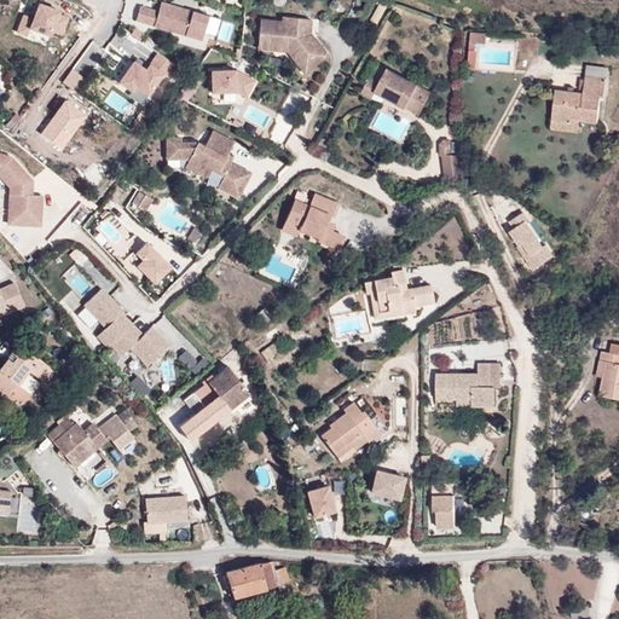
[(140,6),(136,21),(201,40),(208,16),(192,11),(191,13),(185,12),(186,10),(161,1),(158,11),(140,6)]
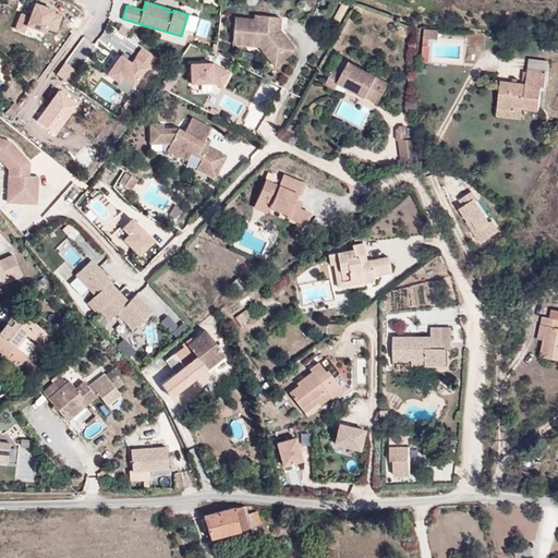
[(47,27),(56,31),(61,15),(52,12),(53,10),(35,3),(31,16),(21,13),(15,28),(24,33),(27,25),(45,32),(47,27)]
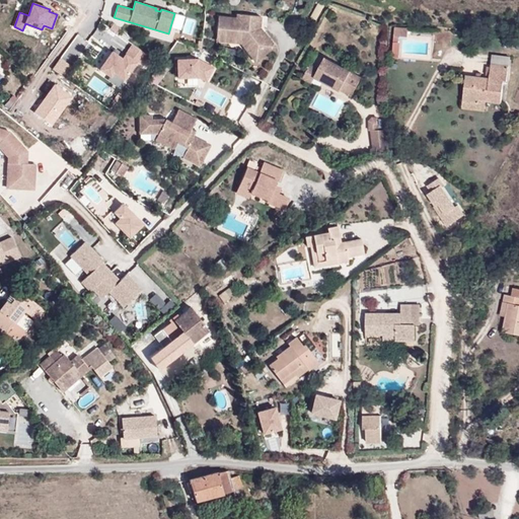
[(219,15),(216,42),(241,44),(253,63),(277,46),(262,26),(263,15),(236,13),(236,16),(219,15)]
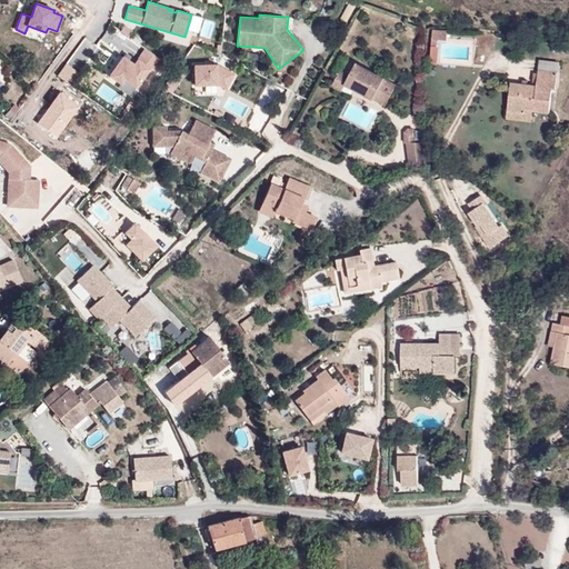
[(120,30),(128,36),(132,30),(125,25),(120,30)]
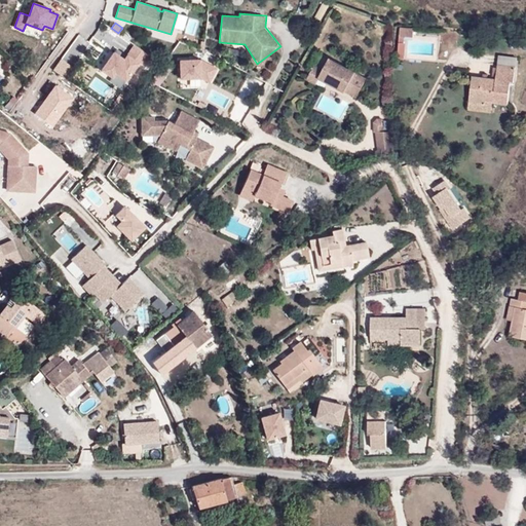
[(399,36),(404,36),(413,36),(414,28),(400,27),(399,36)]
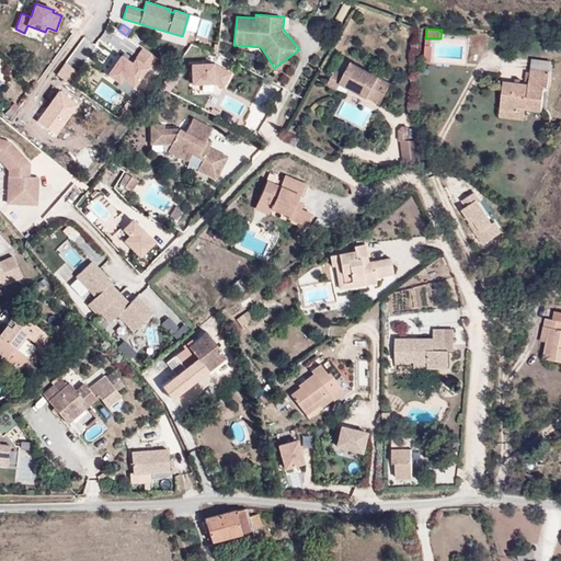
[(122,56),(109,73),(121,82),(124,77),(135,84),(148,66),(151,69),(158,59),(144,48),(133,64),(122,56)]
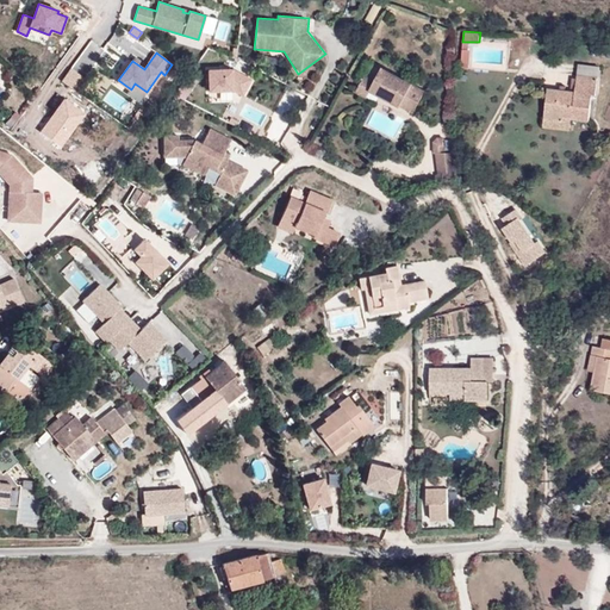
[(375,78),(366,73),(356,92),(367,98),(372,91),(402,106),(414,82),(414,81),(383,64),(375,78)]
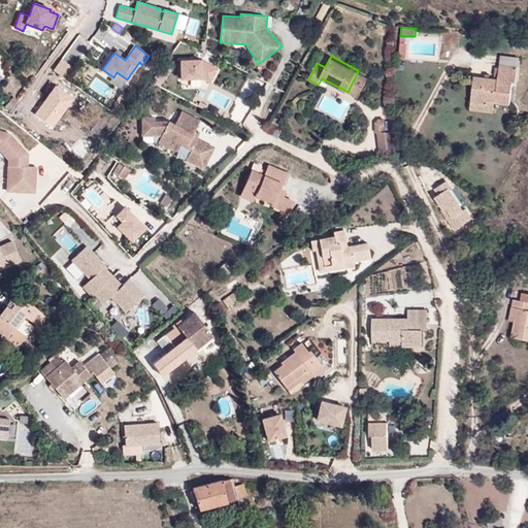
[(218,69),(201,61),(182,61),(182,79),(202,79),(210,84),(218,69)]
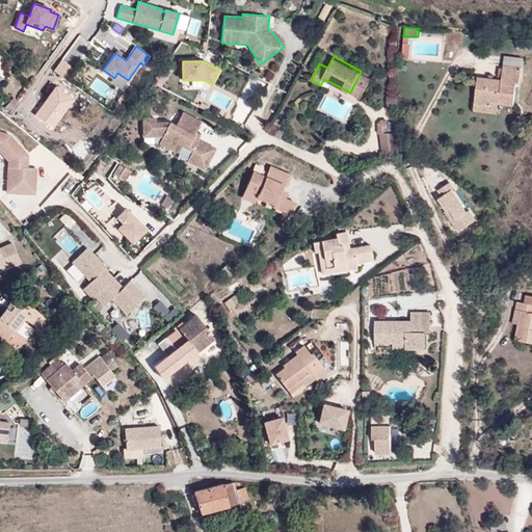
[(520,83),(522,67),(503,64),(501,80),(477,77),(474,109),(497,112),(498,103),(514,105),(516,83),(520,83)]
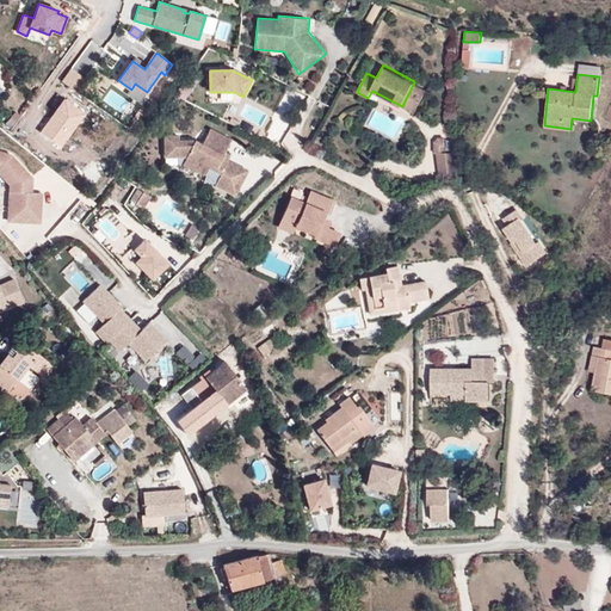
[(414,82),(402,106),(414,112),(426,90),(414,82)]
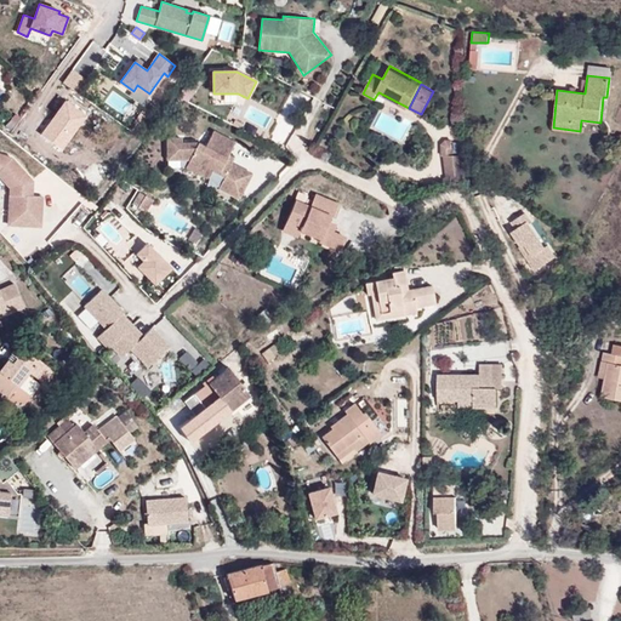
[(206,146),(199,141),(182,142),(182,136),(167,137),(167,160),(189,160),(186,167),(208,178),(211,170),(223,177),(218,188),(239,199),(254,172),(233,161),(235,157),(229,153),(235,141),(215,130),(206,146)]
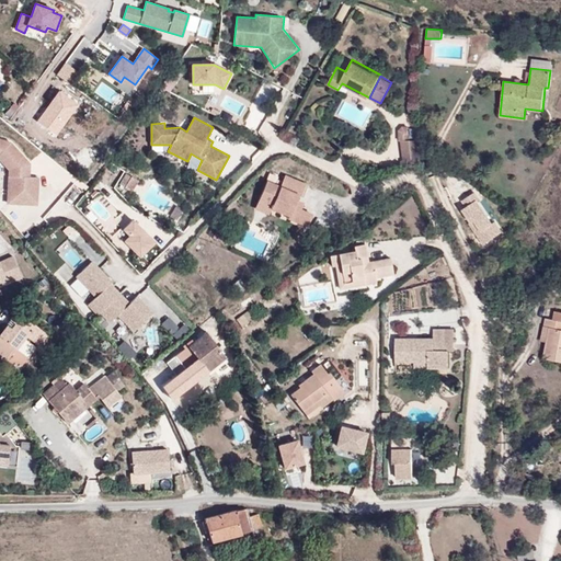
[(401,140),(402,140),(410,140),(409,126),(404,126),(400,130),(401,140)]
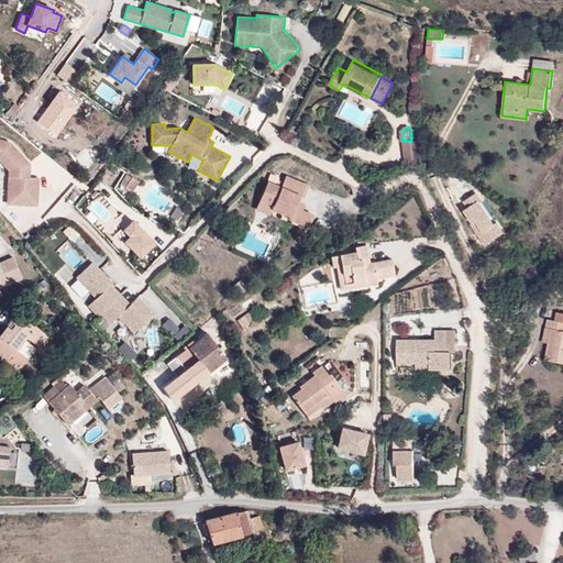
[(0,158),(10,169),(9,203),(39,205),(39,177),(30,176),(30,163),(10,142),(0,139),(0,158)]
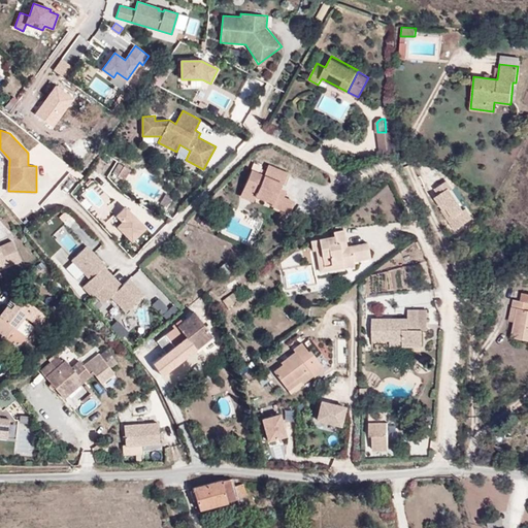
[(378,132),(381,151),(388,150),(388,154),(398,151),(396,132),(386,132),(378,132)]
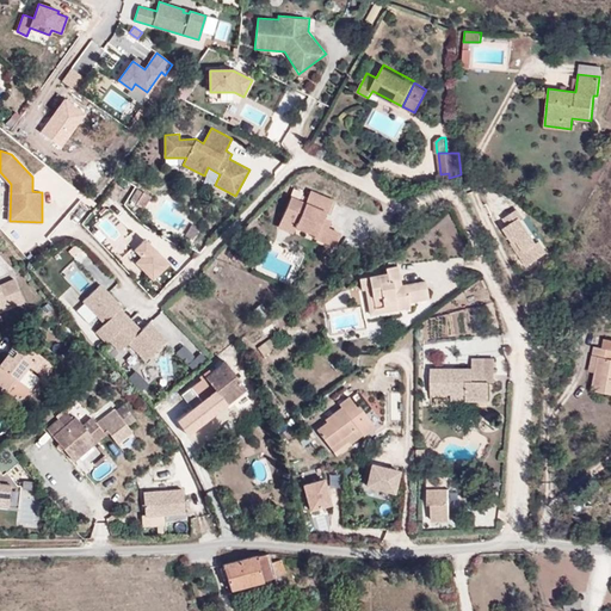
[(291,196),(277,228),(292,234),(296,227),(315,235),(314,239),(335,247),(341,233),(328,227),(332,220),(323,216),(326,211),(329,214),(335,199),(310,189),(306,202),(291,196)]
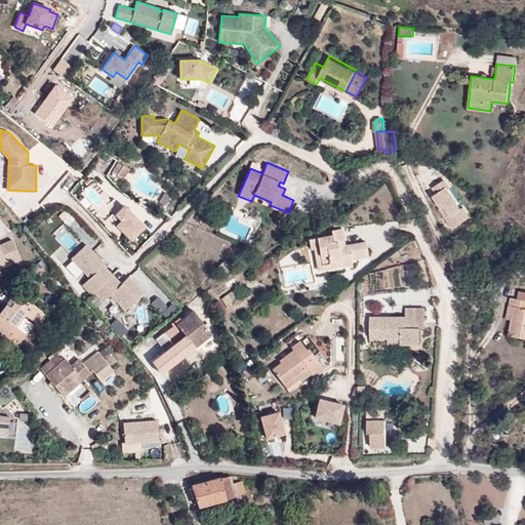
[(123,164),(116,175),(123,179),(130,168),(123,164)]
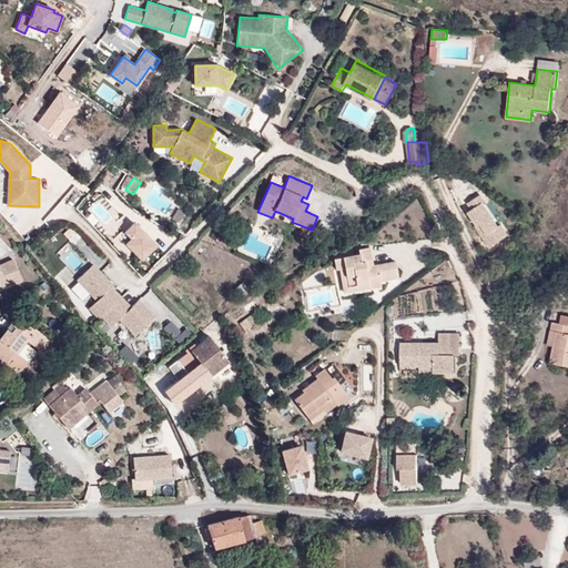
[(485,194),(465,206),(490,250),(510,236),(485,194)]
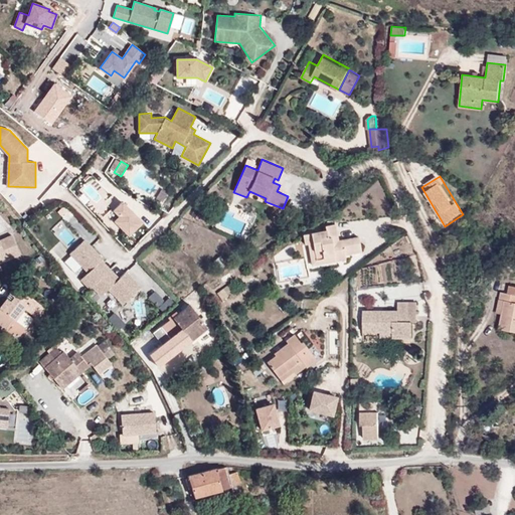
[(123,201),(114,209),(120,215),(115,220),(129,234),(143,221),(123,201)]
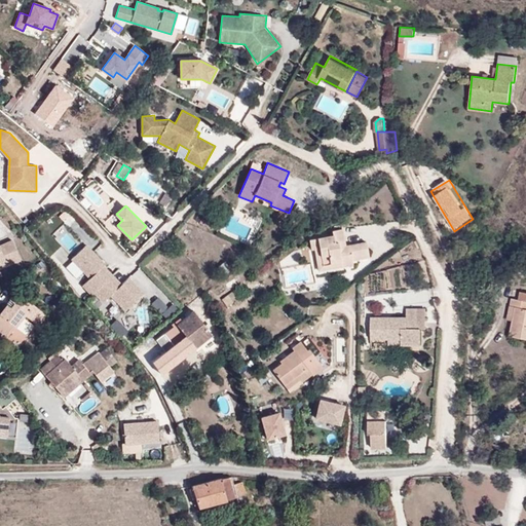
[(216,218),(203,213),(199,223),(212,228),(216,218)]
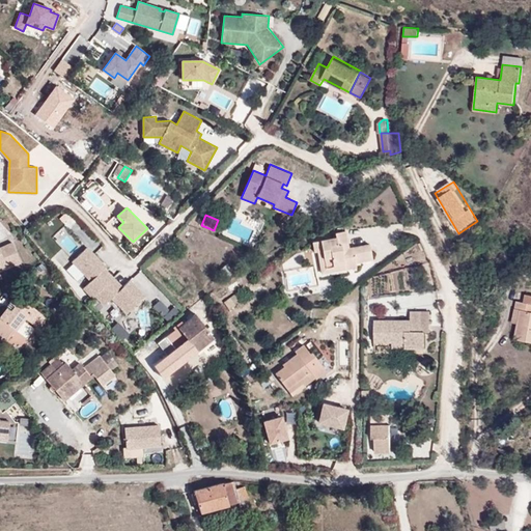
[(355,259),(356,262),(372,259),(369,244),(348,248),(345,230),(334,232),(335,236),(312,241),(314,252),(317,251),(318,259),(324,258),(326,270),(345,267),(344,260),(355,259)]
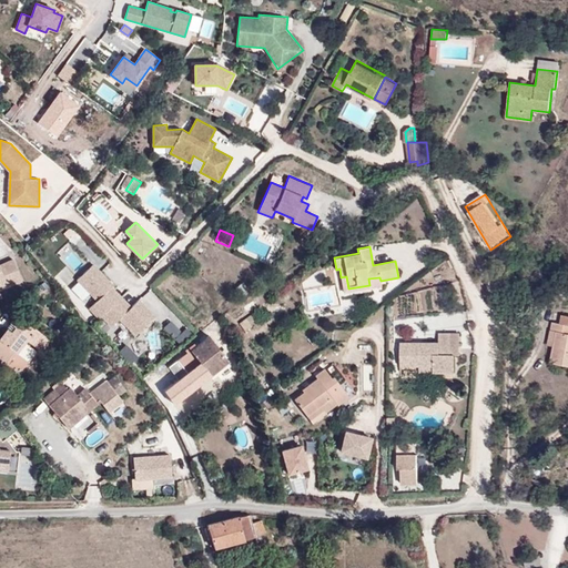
[(0,288),(22,281),(12,259),(0,263),(0,288)]
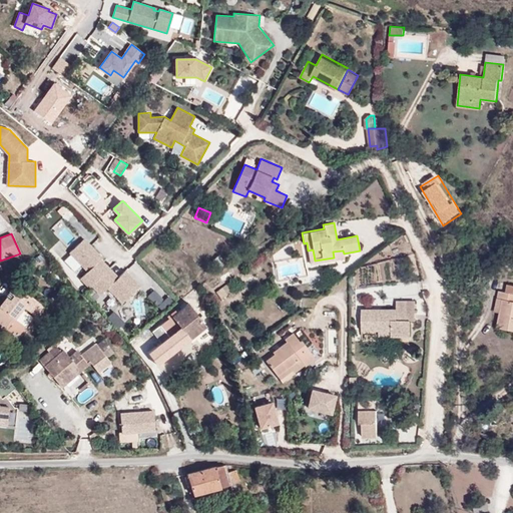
[(96,263),(101,258),(102,257),(84,237),(70,251),(88,271),(81,278),(90,287),(92,285),(105,273),(96,263)]
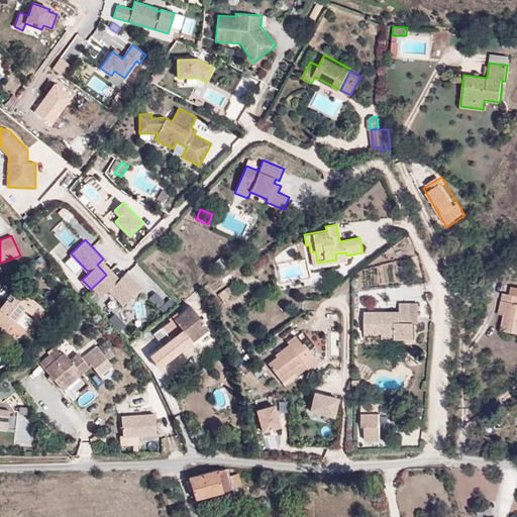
[(346,260),(346,255),(345,252),(335,253),(336,260),(317,263),(315,251),(310,252),(313,266),(346,260)]
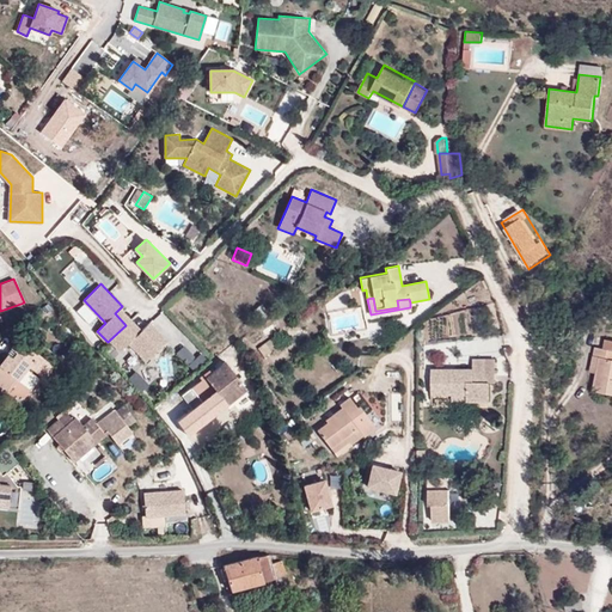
[(115,313),(126,325),(128,322),(132,319),(121,307),(115,313)]
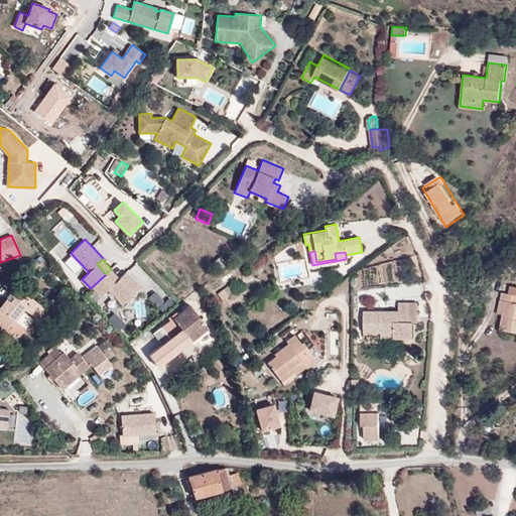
[(111,269),(108,271),(117,281),(119,278),(111,269)]
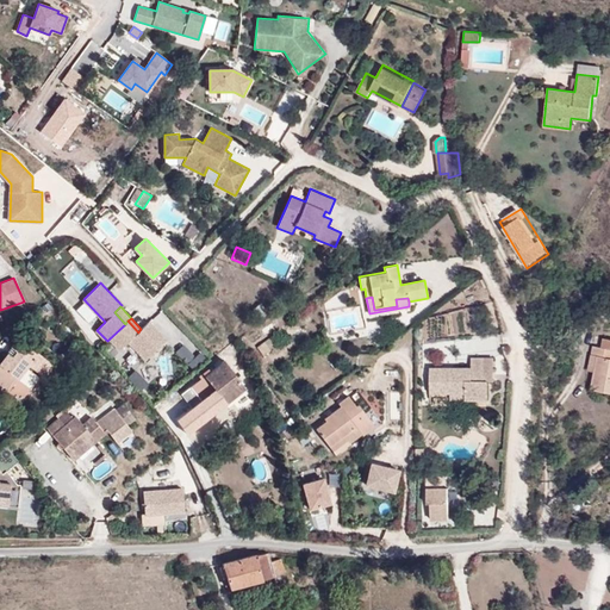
[(128,321),(125,324),(110,338),(120,349),(129,341),(145,359),(167,340),(149,321),(141,329),(138,332),(128,321)]
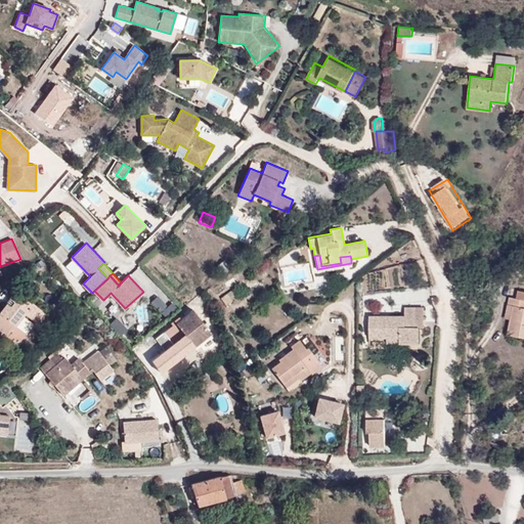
[(46,312),(15,290),(9,298),(14,301),(10,306),(6,302),(0,311),(0,332),(5,337),(25,313),(37,323),(46,312)]
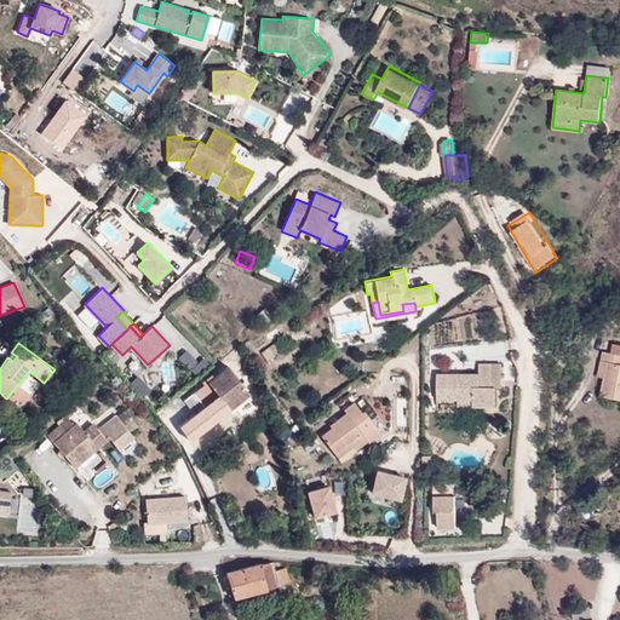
[(607,361),(603,378),(601,396),(619,399),(619,344),(613,343),(612,352),(602,351),(601,360),(607,361)]
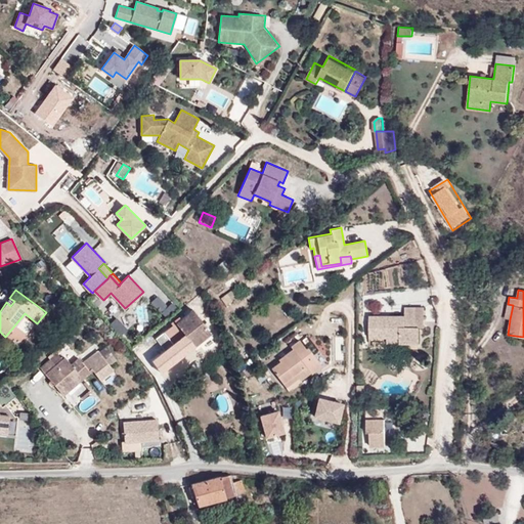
[(158,295),(151,301),(162,312),(168,306),(158,295)]
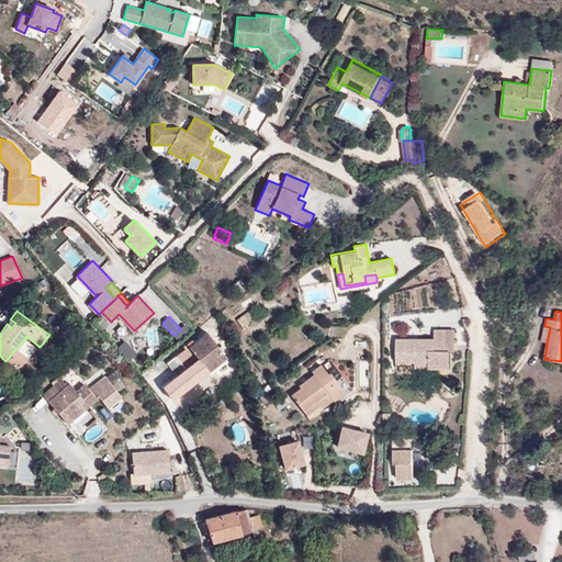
[(445,350),(445,329),(434,329),(434,339),(396,338),(396,361),(415,361),(428,361),(428,368),(450,368),(450,350),(445,350)]
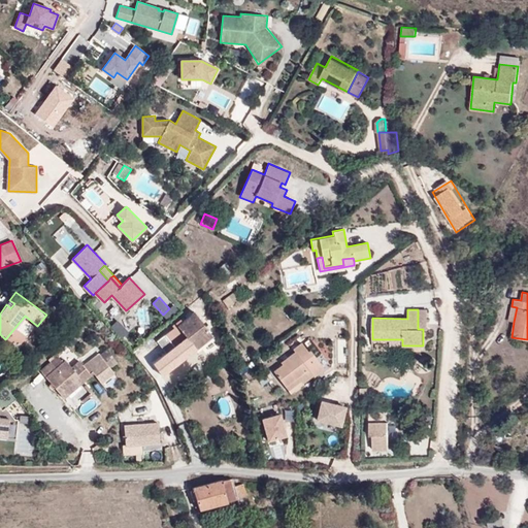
[(427,309),(418,309),(418,329),(423,329),(427,329),(427,309)]
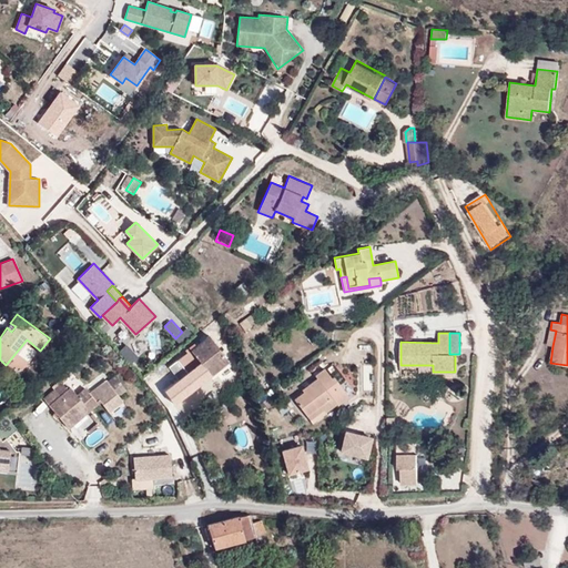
[(209,336),(170,366),(180,379),(164,392),(173,404),(229,362),(209,336)]
